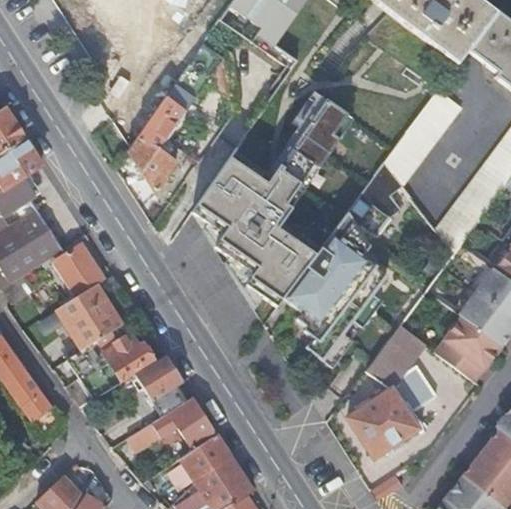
[(231,0),(228,5),(261,25),(252,40),(254,42),(256,39),(272,49),(270,51),(294,66),(298,60),(275,44),(305,0),(231,0)]
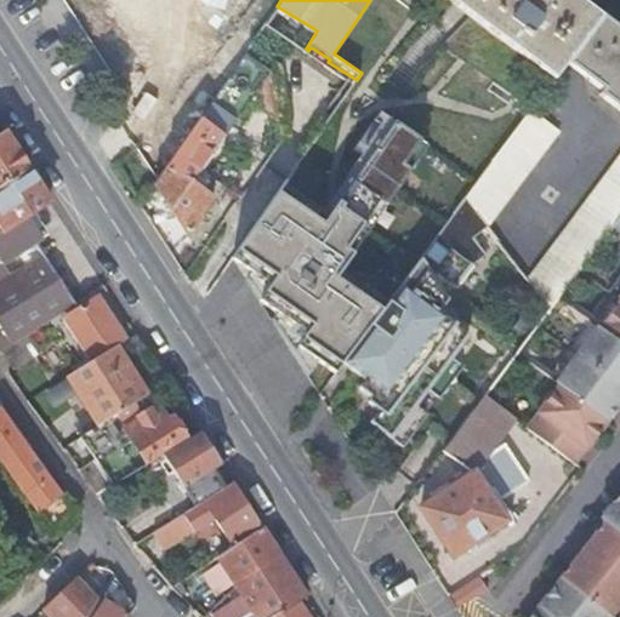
[(450,0),(555,78),(567,61),(603,15),(582,0),(400,0),(414,10),(421,0),(450,0)]
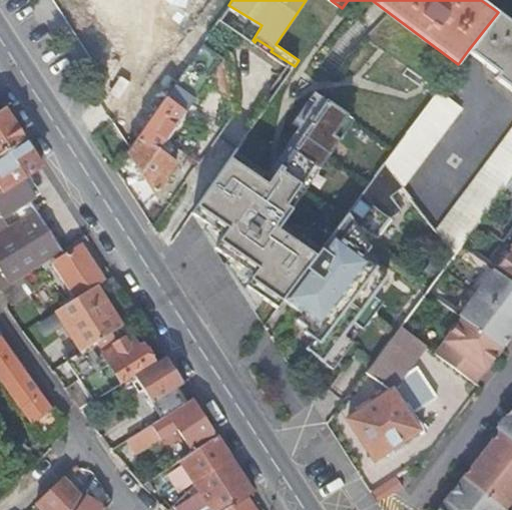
[(511,22),(498,12),(468,50),(484,62),(499,73),(496,76),(510,86),(511,87),(511,22)]
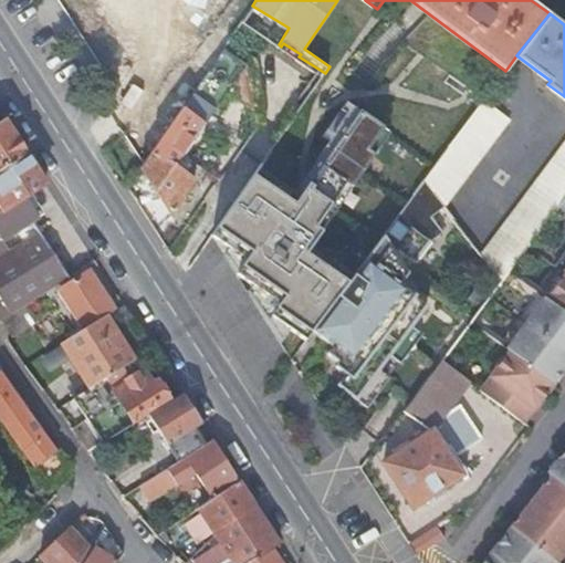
[(283,43),(281,47),(299,56),(301,54),(283,43)]
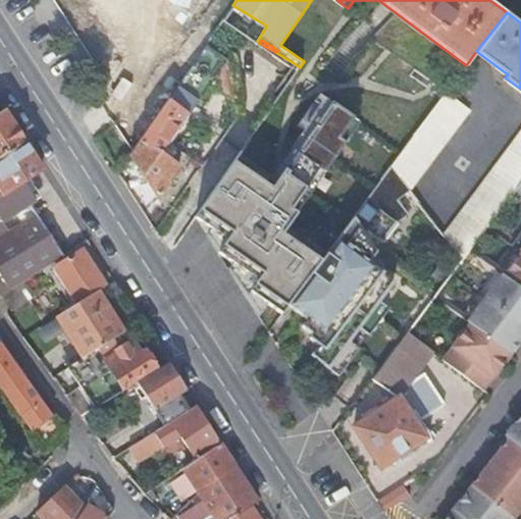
[(206,44),(129,153),(157,197),(179,166),(169,159),(175,151),(175,146),(173,145),(169,142),(227,59),(206,44)]
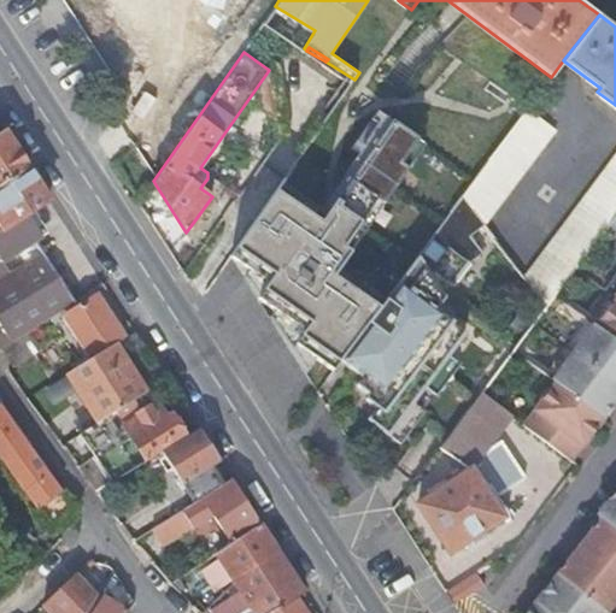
[(538,95),(463,194),(486,223),(565,116),(538,95)]
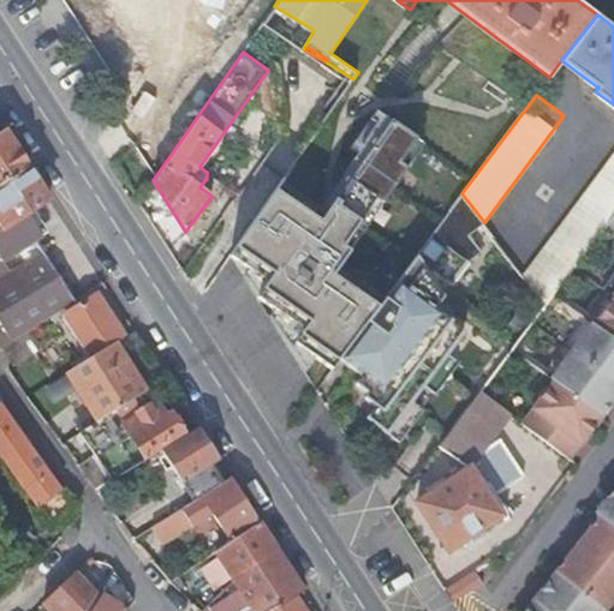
[(320,222),(276,191),(237,246),(273,274),(262,288),(309,322),(299,335),(337,361),(376,307),(332,276),(429,143),(395,119),(320,222)]
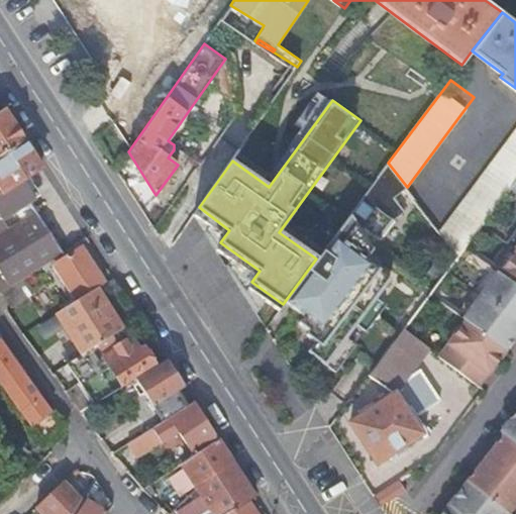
[(11,117),(5,108),(0,111),(0,153),(24,138),(11,117)]
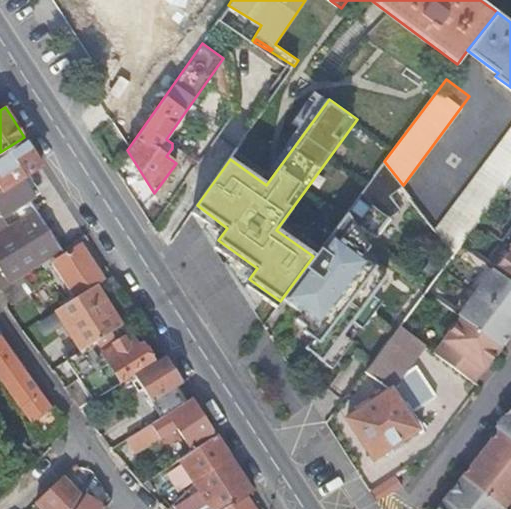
[(510,127),(437,228),(455,251),(506,183),(510,176),(510,127)]
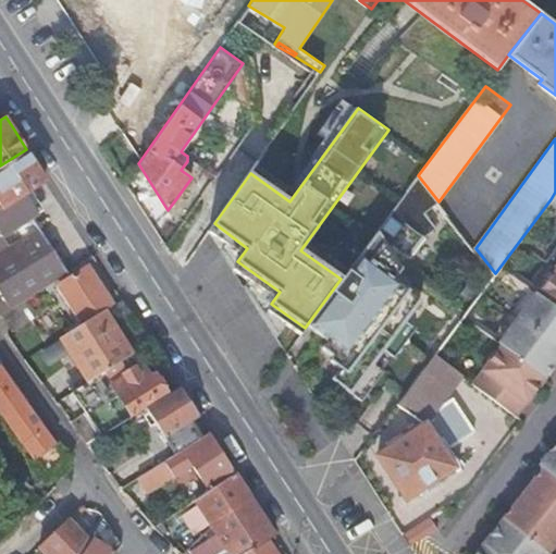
[(41,173),(26,149),(0,165),(0,201),(2,205),(0,206),(0,314),(57,280),(69,272),(53,249),(39,228),(9,245),(3,235),(37,213),(31,202),(37,198),(34,193),(32,188),(47,180),(41,173)]
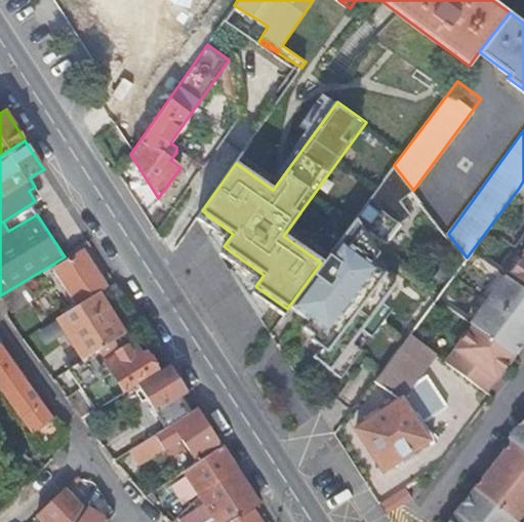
[(303,288),(290,306),(310,320),(304,327),(315,334),(312,338),(322,347),(339,359),(352,343),(363,327),(383,302),(397,281),(371,262),(401,222),(412,213),(401,199),(413,190),(394,165),(347,229),(337,241),(303,288)]
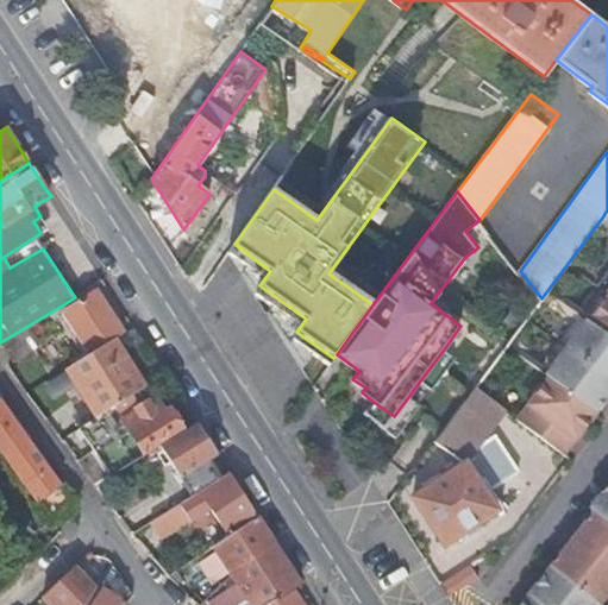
[(607,209),(597,224),(607,231),(607,209)]
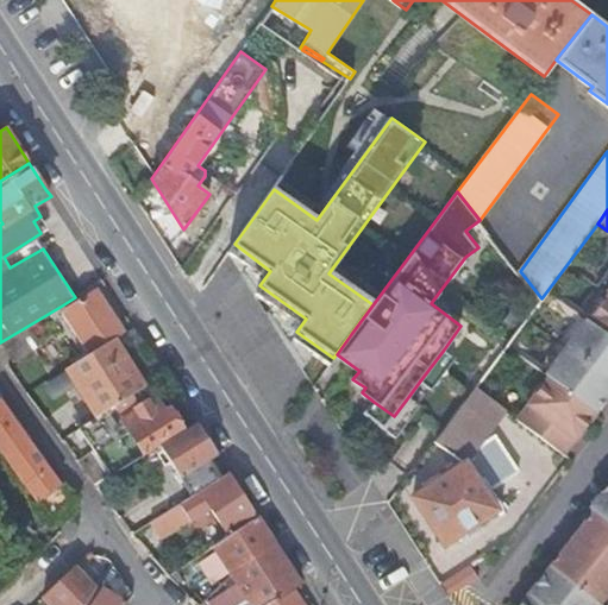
[(92,352),(114,338),(124,332),(94,285),(75,297),(62,306),(92,352)]
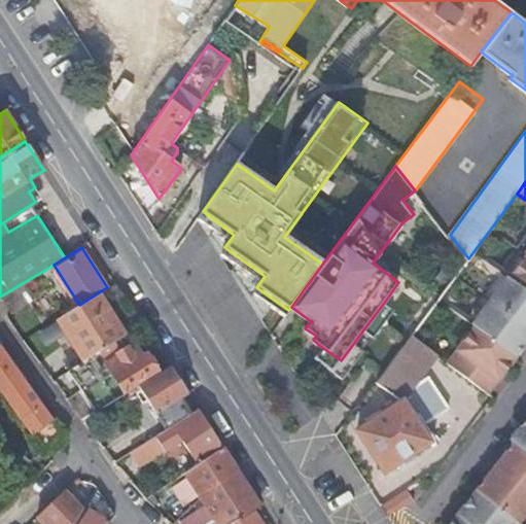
[(521,249),(502,273),(506,277),(509,278),(525,254),(525,252),(521,249)]
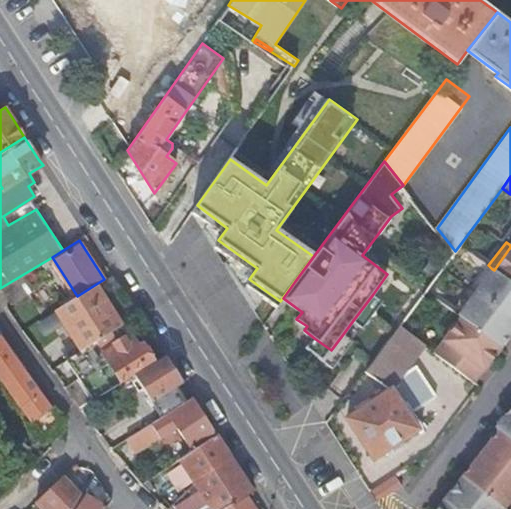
[(448,333),(434,352),(474,382),(501,346),(500,345),(501,344),(505,344),(509,338),(508,334),(510,330),(510,245),(510,247),(494,270),(492,269),(475,291),(458,314),(460,316),(457,321),(453,321),(447,329),(448,333)]
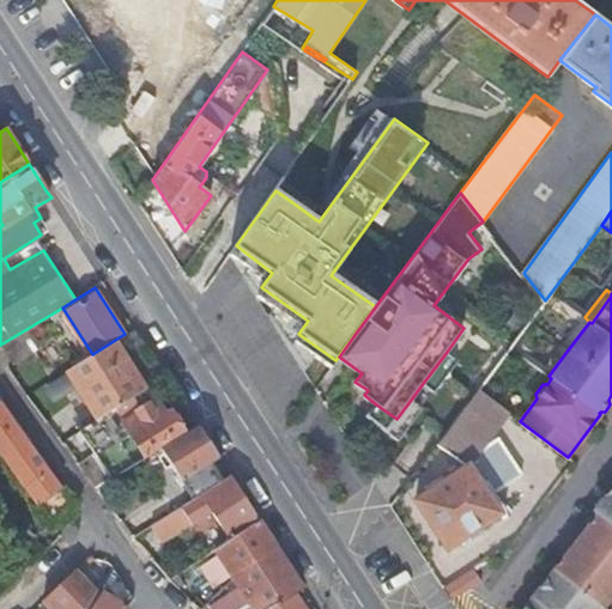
[(562,343),(569,348),(589,322),(585,317),(582,316),(562,343)]
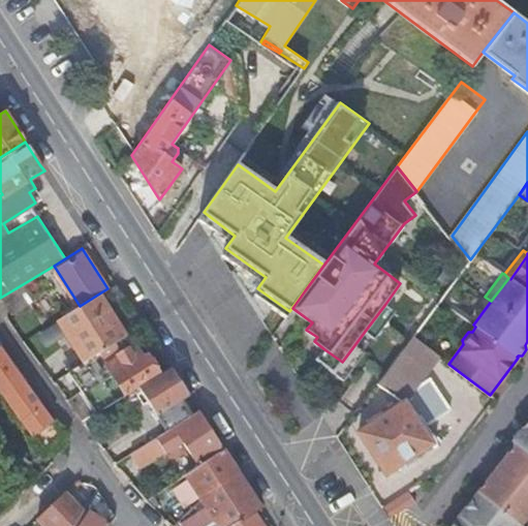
[(86,360),(99,351),(101,350),(125,336),(99,294),(80,306),(60,318),(86,360)]
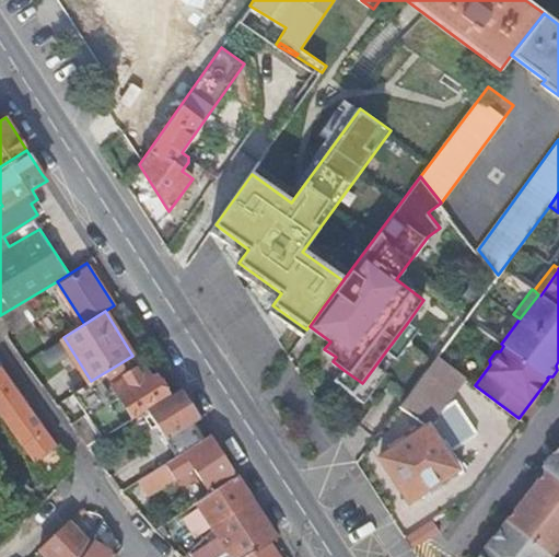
[(495,339),(501,344),(520,318),(513,314),(495,339)]
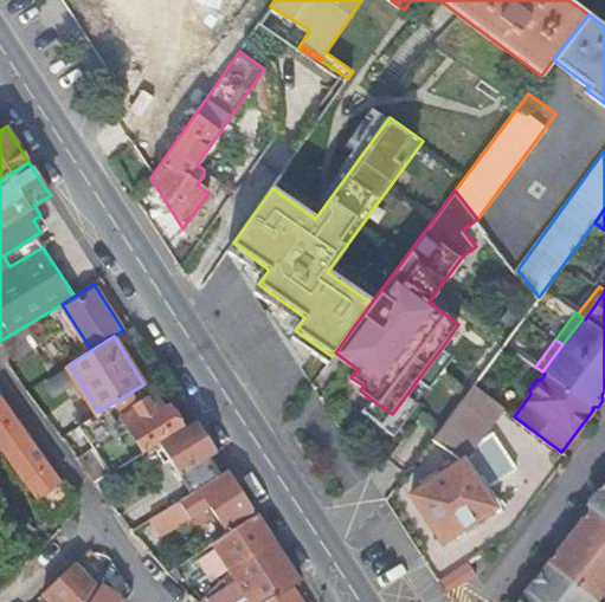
[(442,348),(419,377),(429,386),(451,355),(442,348)]
